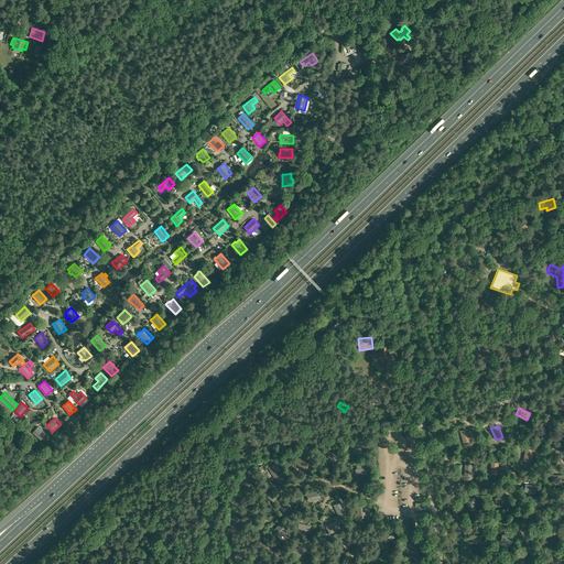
[(46,434),(38,426),(32,433),(41,441),(46,434)]
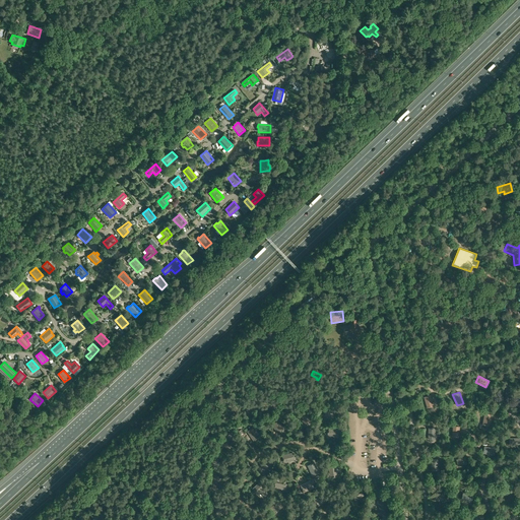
[(431,395),(424,397),(428,408),(434,406),(431,395)]
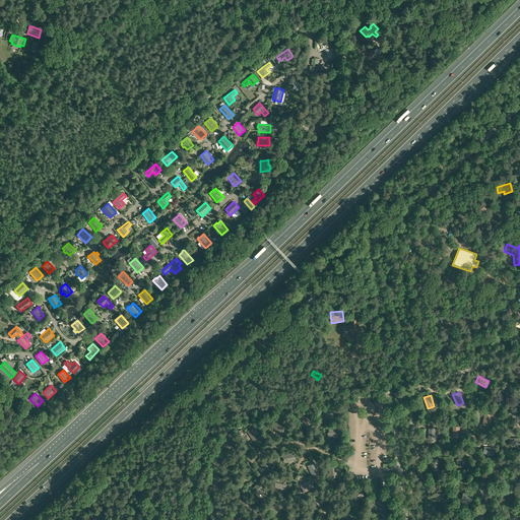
[(331,418),(334,412),(328,409),(325,415),(331,418)]
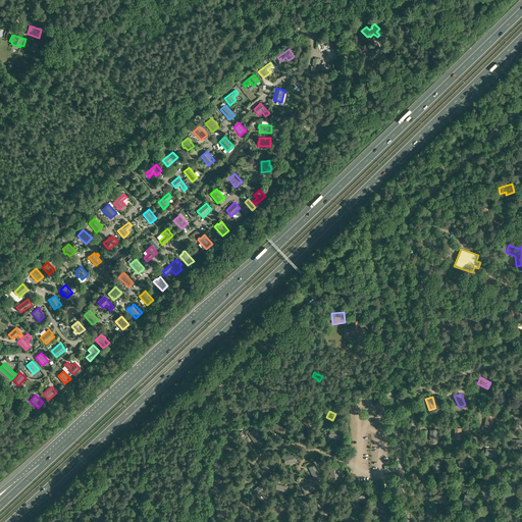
[(493,416),(486,415),(484,426),(491,427),(493,416)]
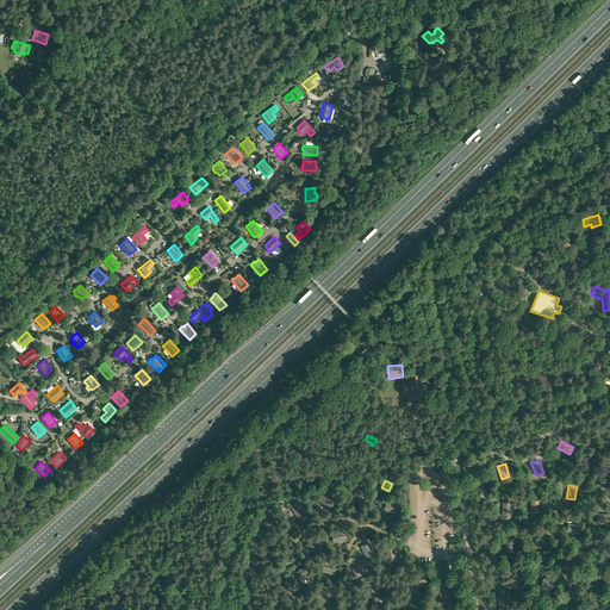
[(362,499),(365,487),(356,486),(354,498),(362,499)]
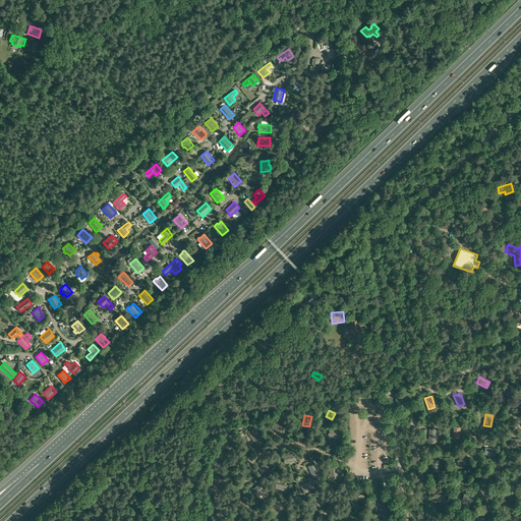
[(278,433),(285,430),(279,420),(273,424),(278,433)]
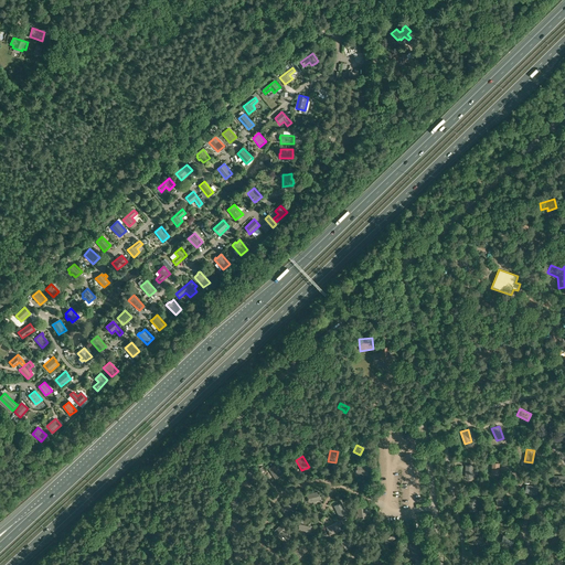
[(276,479),(283,475),(276,464),(269,468),(276,479)]
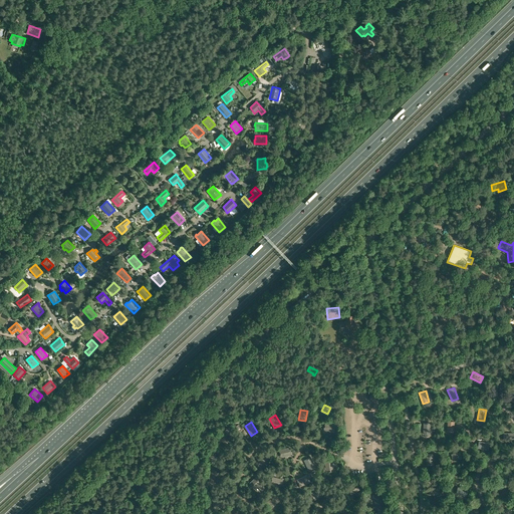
[(334,432),(336,425),(325,423),(324,430),(334,432)]
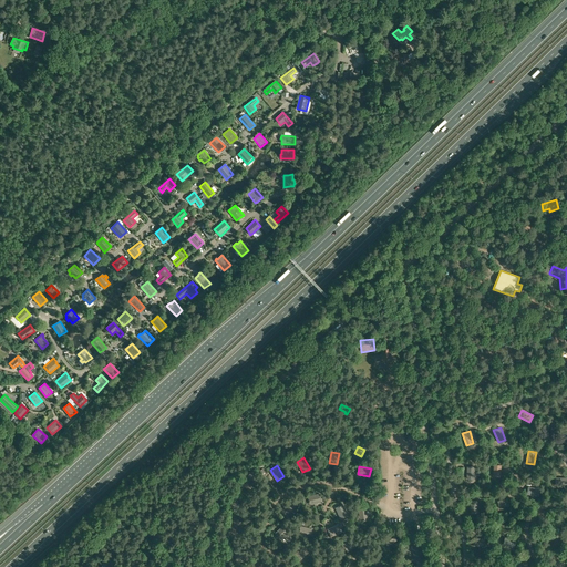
[(247,487),(255,476),(248,472),(240,483),(247,487)]
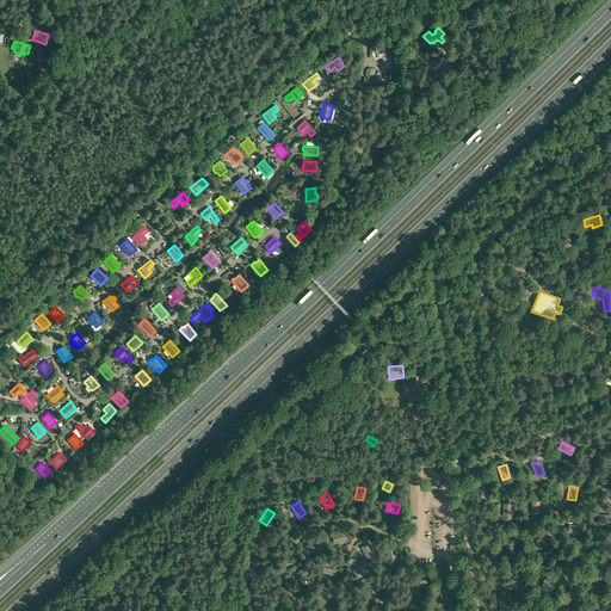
[(582,526),(569,524),(568,532),(581,535),(582,526)]
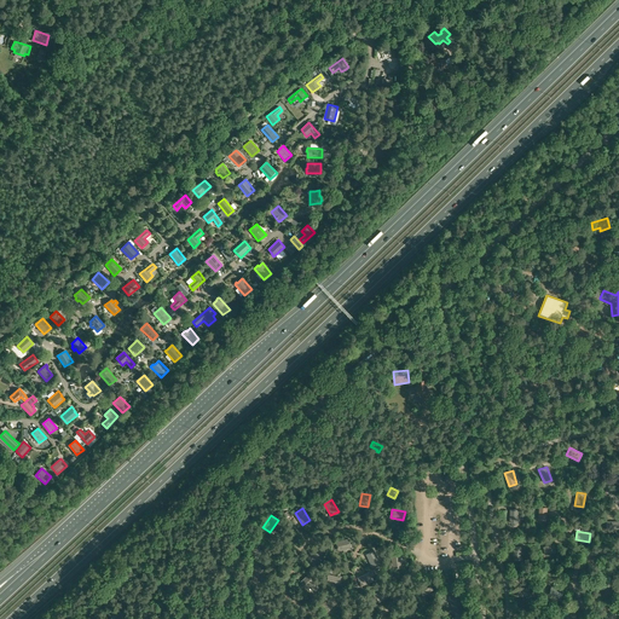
[(339,550),(351,547),(348,538),(336,542),(339,550)]
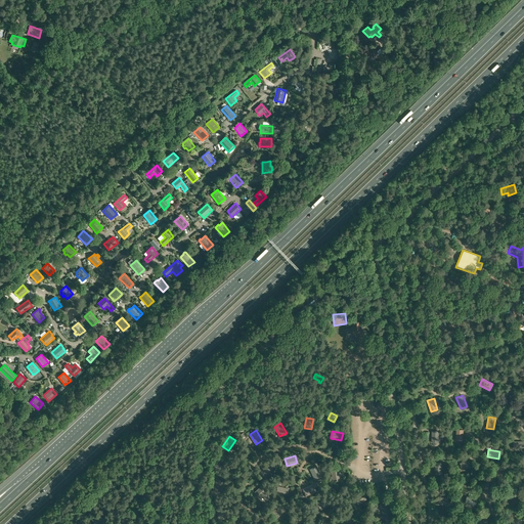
[(218,457),(211,469),(218,473),(222,467),(218,465),(221,460),(218,457)]
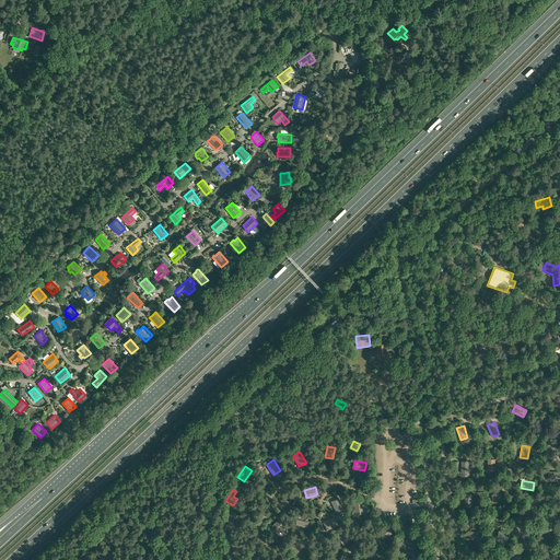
[(502,492),(491,494),(493,502),(503,500),(502,492)]
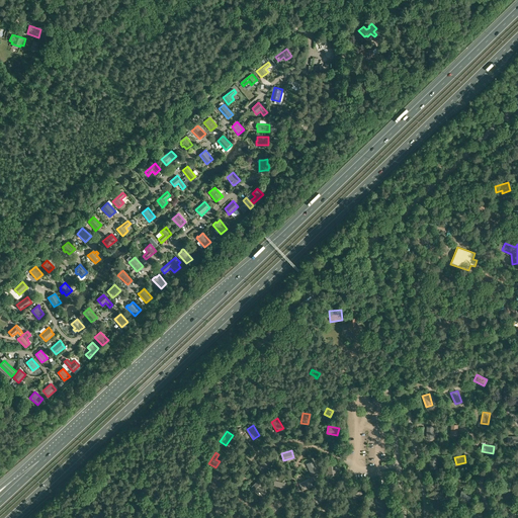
[(262,471),(269,463),(264,458),(256,466),(262,471)]
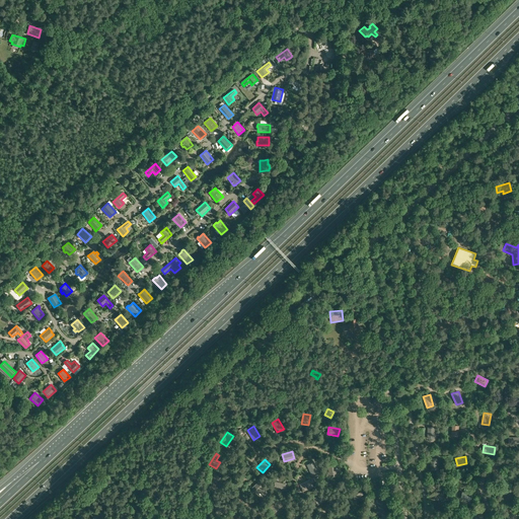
[(312,474),(318,471),(314,461),(307,464),(312,474)]
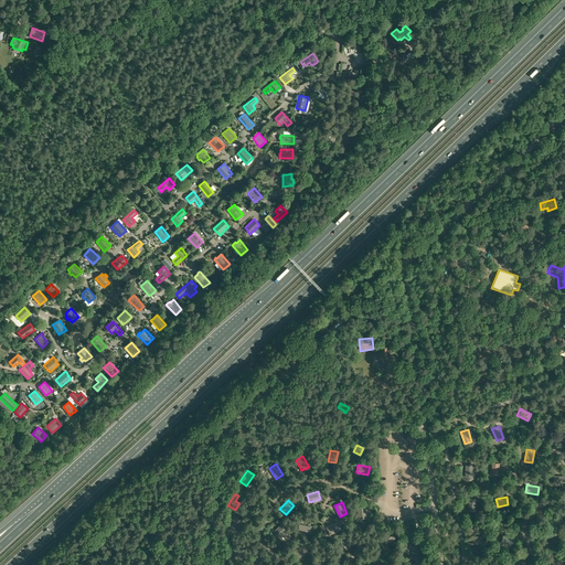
[(359,519),(368,518),(365,507),(358,508),(359,519)]
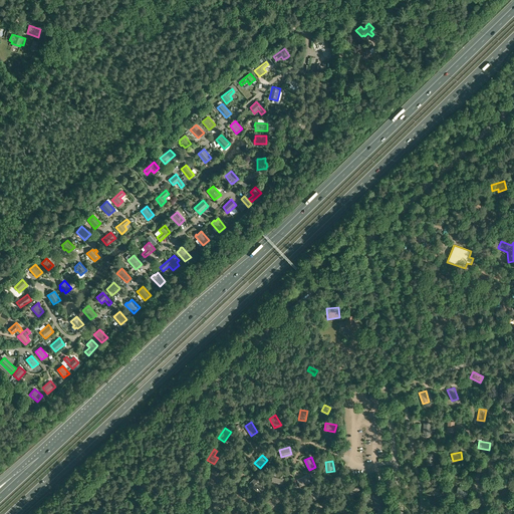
[(216,483),(218,473),(211,472),(209,482),(216,483)]
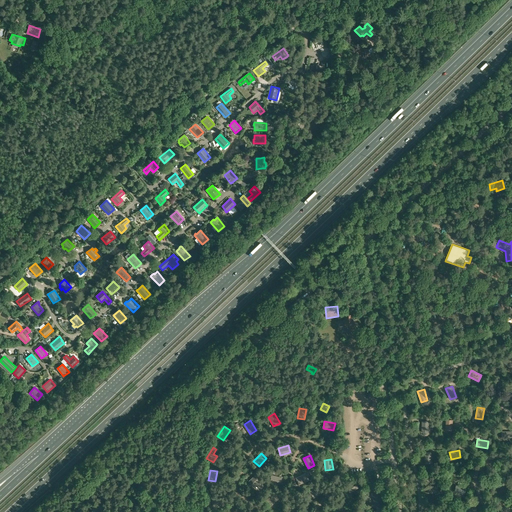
[(299,484),(309,480),(306,473),(296,478),(299,484)]
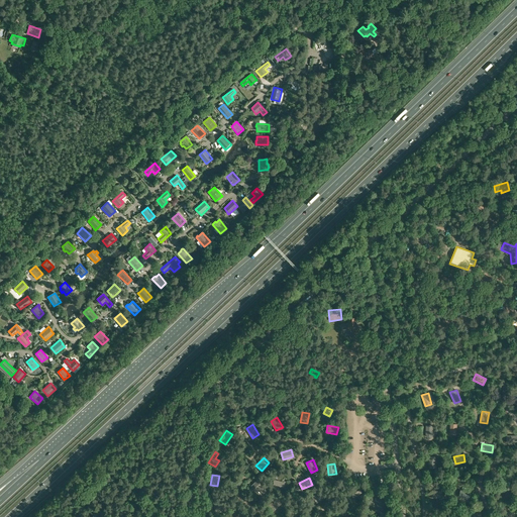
[(283,489),(285,482),(275,480),(273,487),(283,489)]
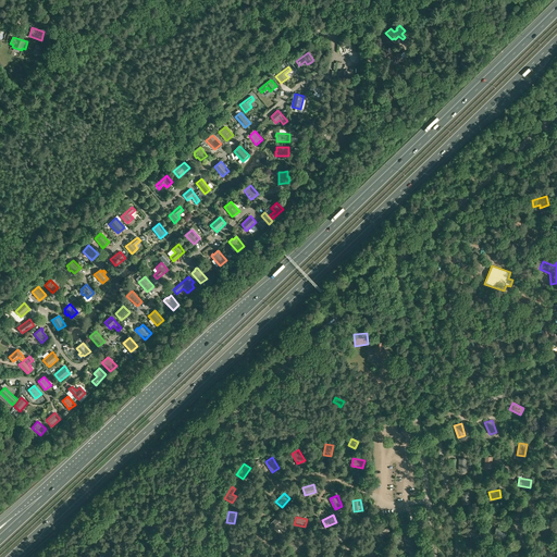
[(284,531),(287,529),(276,518),(271,523),(276,529),(279,527),(284,531)]
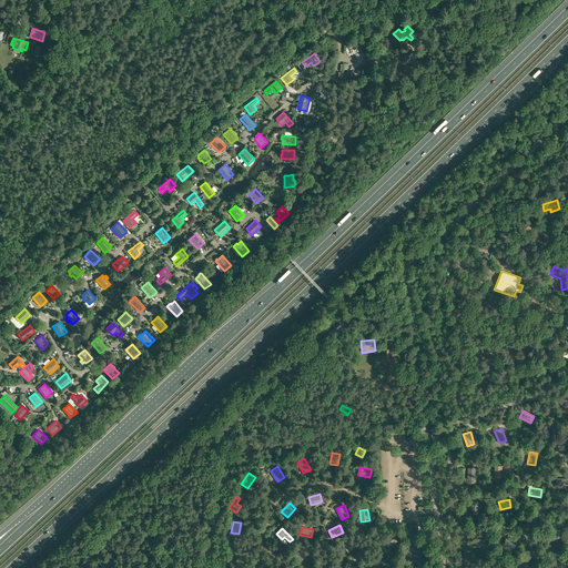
[(559,538),(558,531),(548,534),(549,541),(559,538)]
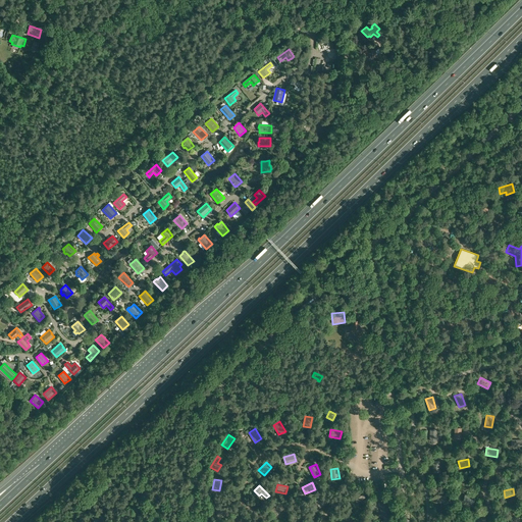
[(357,502),(365,498),(361,490),(353,496),(357,502)]
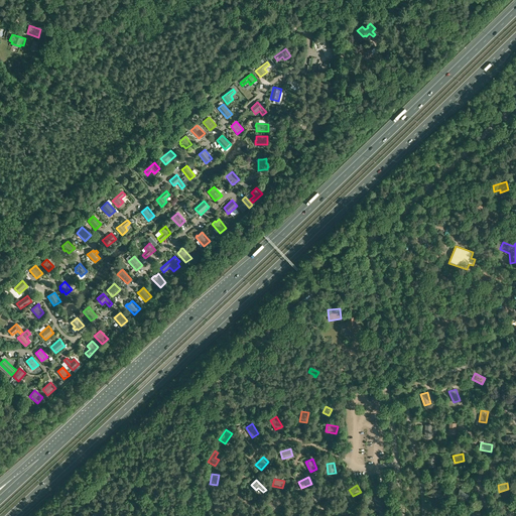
[(316,502),(325,495),(319,489),(311,496),(316,502)]
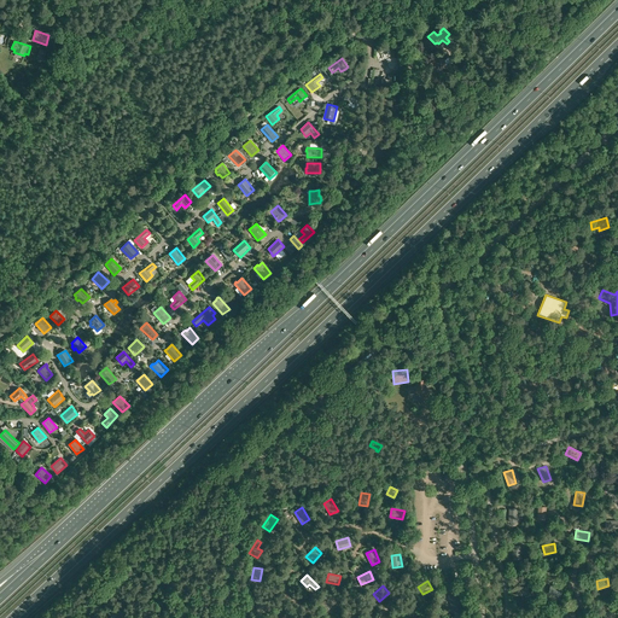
[(561,596),(563,588),(551,586),(548,594),(561,596)]
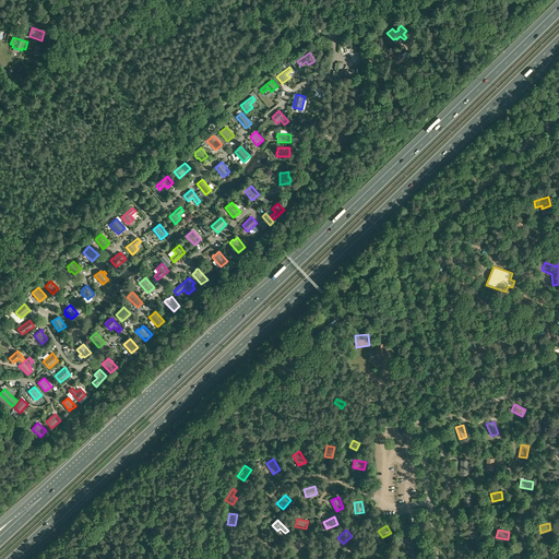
[(298,544),(302,538),(300,536),(289,546),(296,552),(301,547),(298,544)]
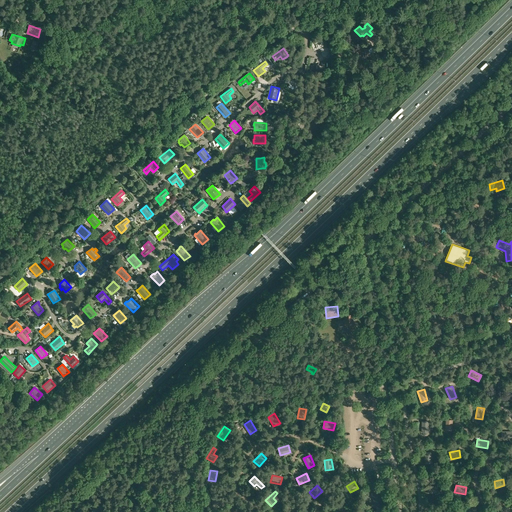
[(378,491),(371,493),(375,505),(381,503),(378,491)]
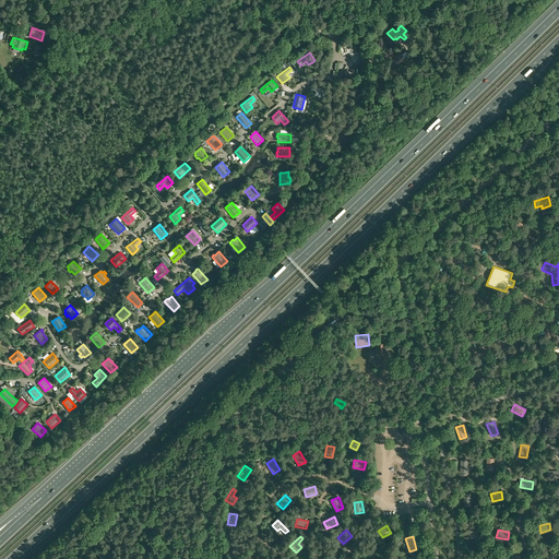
[(234,552),(245,550),(244,543),(232,545),(234,552)]
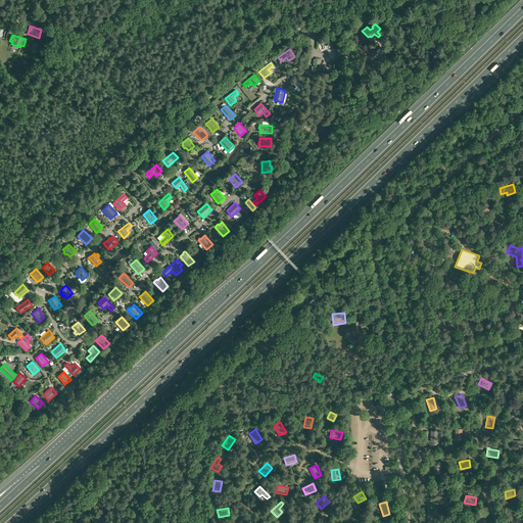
[(357,518),(349,511),(344,516),(351,522),(357,518)]
